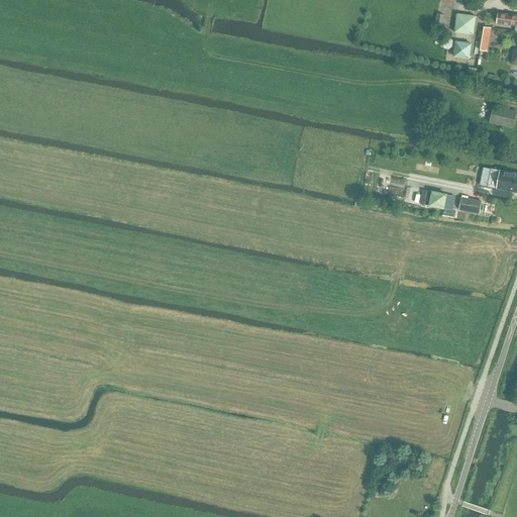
[(441,30),(444,16),(438,14),(435,28),(441,30)]
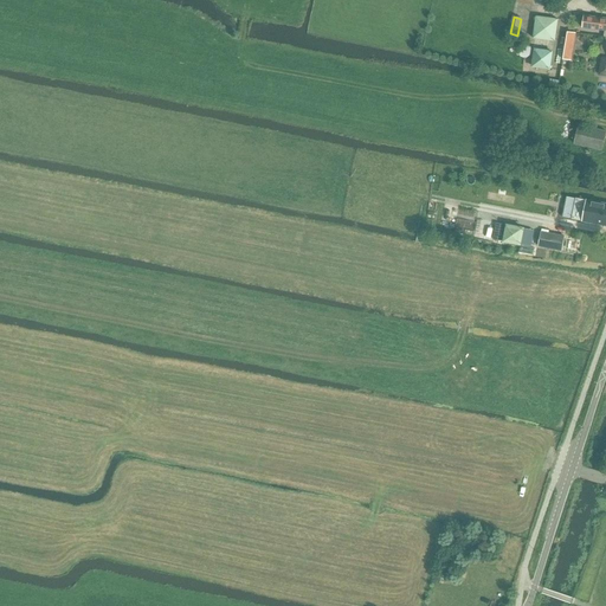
[(535,17),(533,38),(554,42),(558,19),(535,17)]
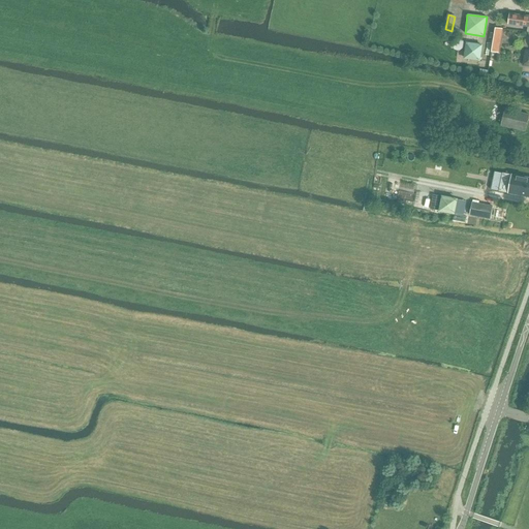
[(528,16),(509,14),(508,25),(528,27),(527,33),(528,33),(528,16)]
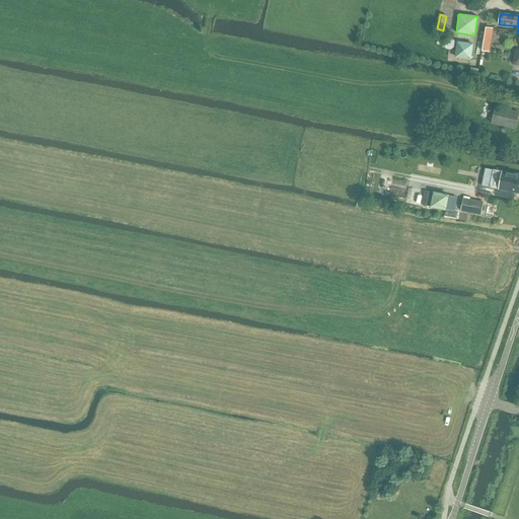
[(485,38),(482,51),(483,51),(490,52),(492,39),(485,38)]
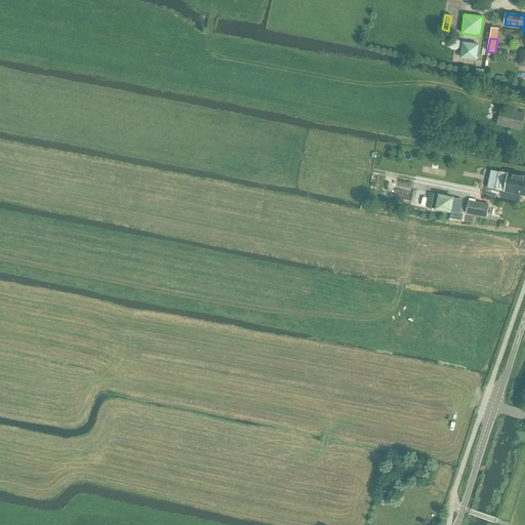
[(462,42),(459,58),(477,61),(479,44),(462,42)]
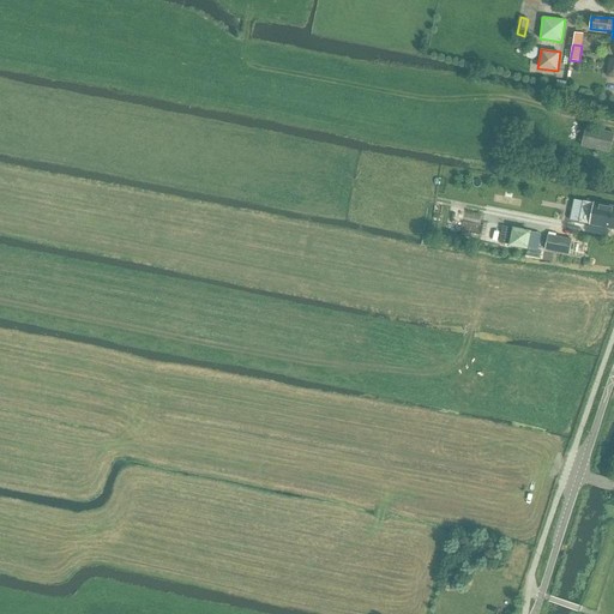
[(609,152),(613,133),(587,127),(582,146),(609,152)]
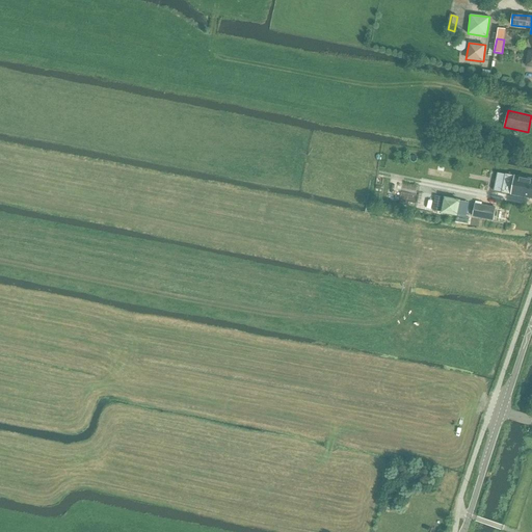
[(497,173),(494,190),(502,192),(531,197),(531,179),(505,174),(497,173)]
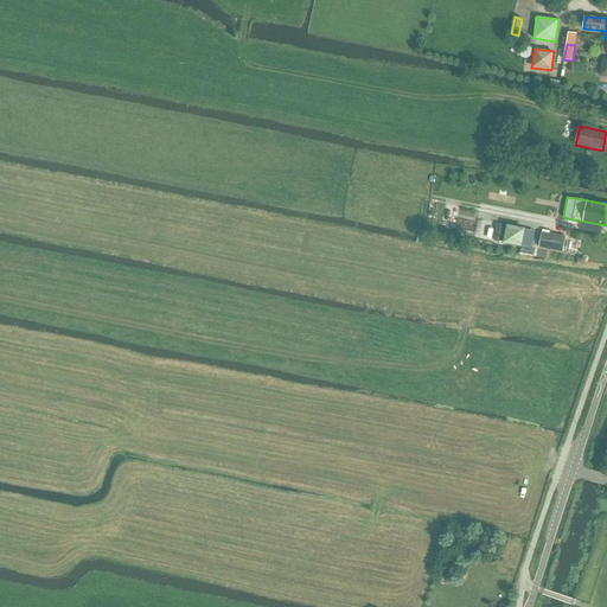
[(497,223),(493,240),(521,246),(524,229),(497,223)]
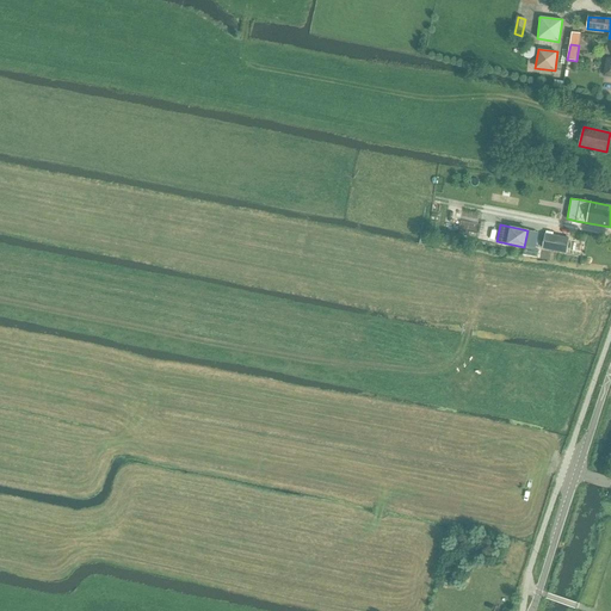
[(566,253),(568,239),(545,235),(543,250),(566,253)]
